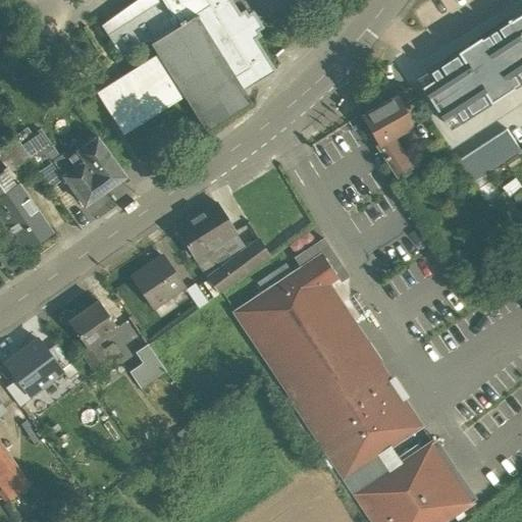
[(136,0),(99,23),(120,57),(147,41),(156,35),(142,11),(159,0),(136,0)]
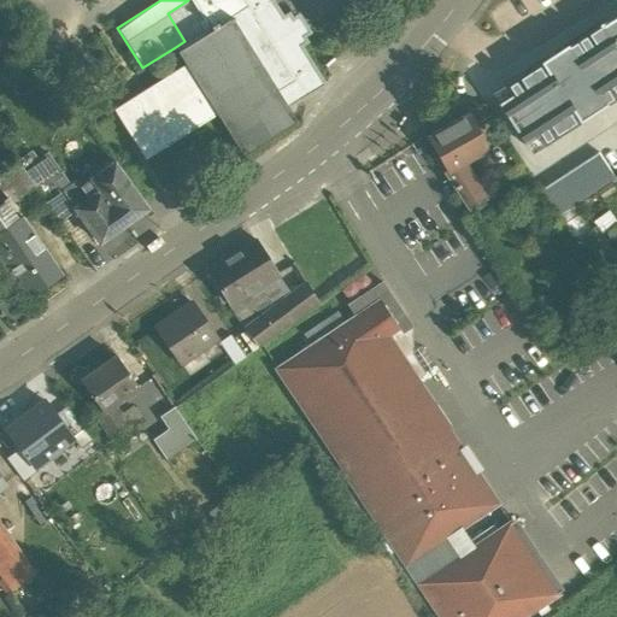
[(210,30),(191,0),(188,0),(168,13),(184,41),(174,48),(176,52),(210,30)]
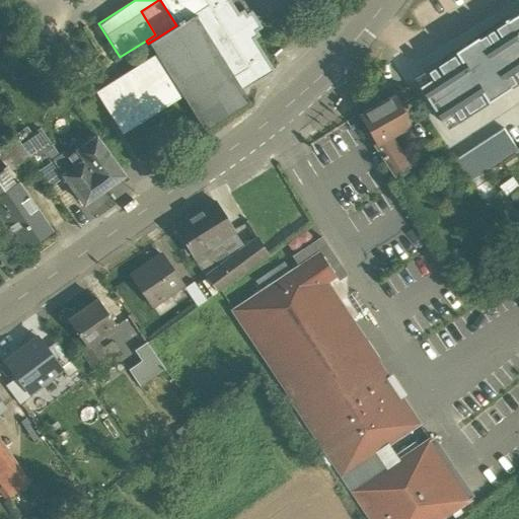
[(160,0),(176,25),(148,44),(156,57),(179,94),(204,132),(249,103),(242,91),(234,79),(249,69),(205,0),(160,0)]
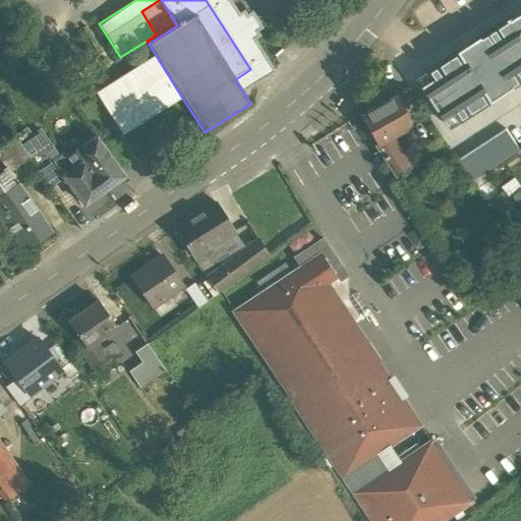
[(238,14),(228,0),(206,0),(250,69),(235,79),(243,92),(275,72),(253,39),(258,36),(243,11),(238,14)]
